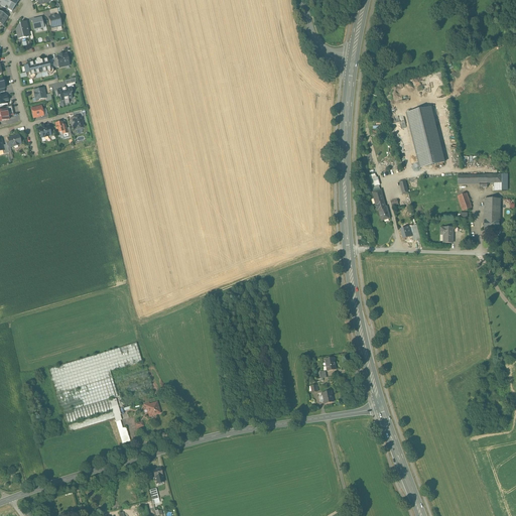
[(11,12),(15,6),(18,0),(17,0),(0,0),(0,5),(3,7),(4,7),(4,8),(8,10),(11,12)]
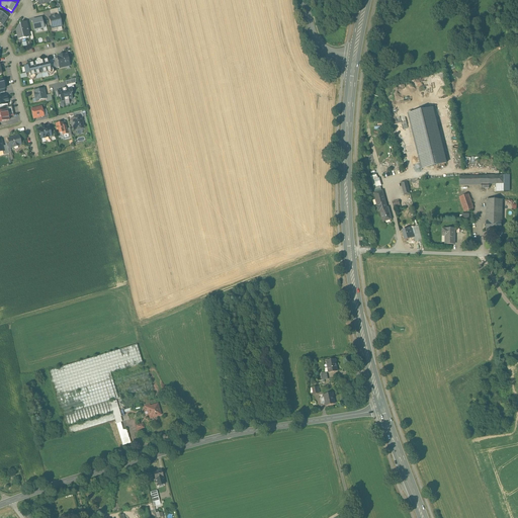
[(0,12),(0,18),(5,22),(8,17),(0,12)]
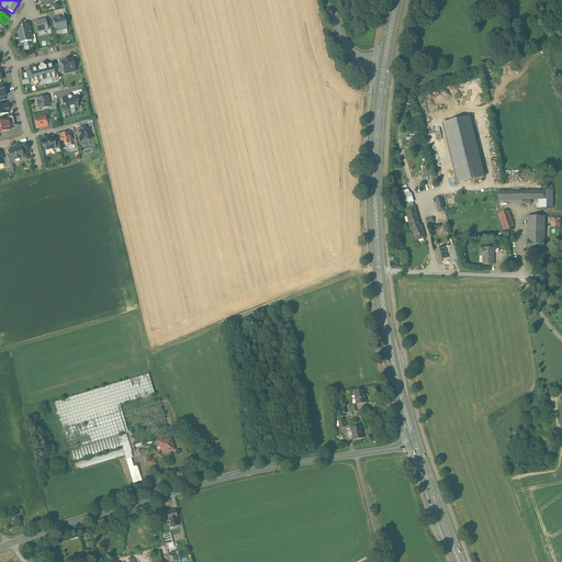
[(62,18),(56,19),(56,20),(54,20),(56,32),(62,30),(66,29),(67,29),(64,17),(62,18)]
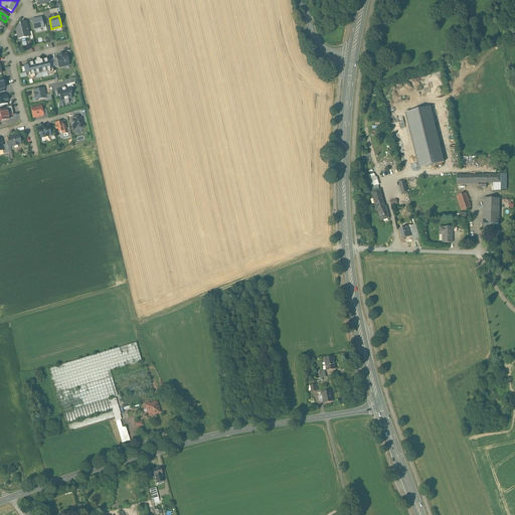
[(41,18),(31,20),(34,30),(43,28),(42,24),(41,18)]
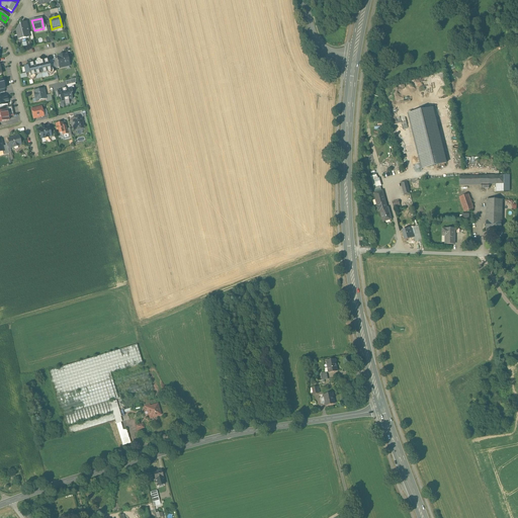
[(20,25),(23,40),(30,38),(26,23),(20,25)]
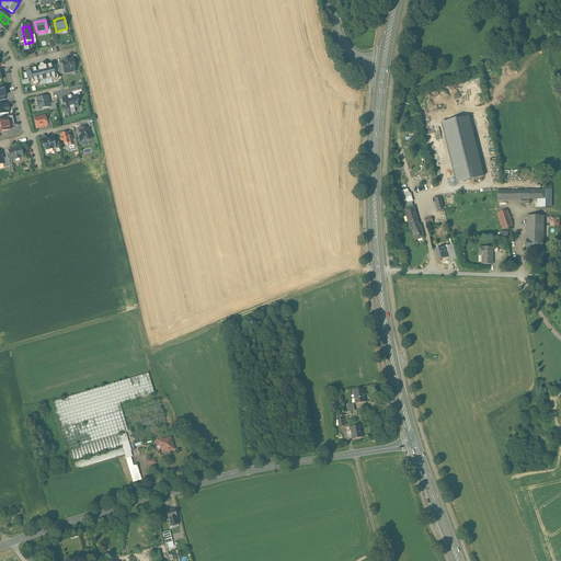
[(25,44),(22,27),(15,34),(19,45),(25,44)]
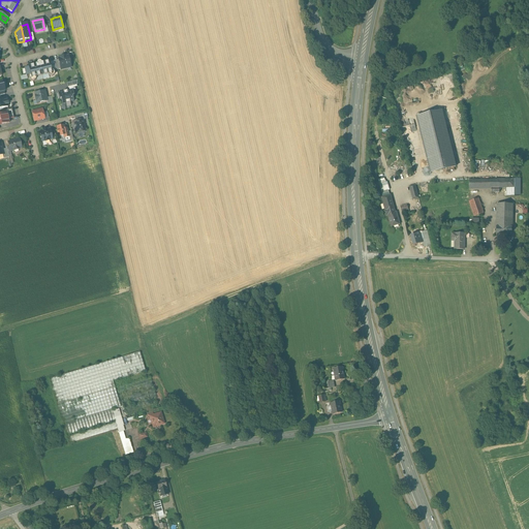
[(63,58),(58,59),(61,70),(66,68),(65,67),(70,66),(68,56),(63,57),(63,58)]
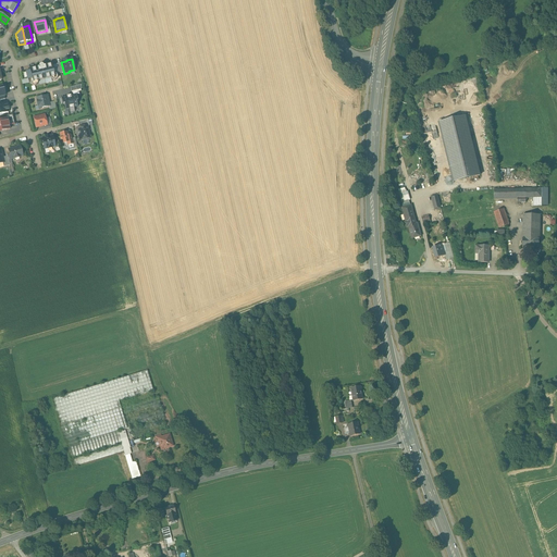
[(51,64),(31,70),(29,70),(29,71),(31,71),(32,78),(32,79),(33,81),(34,82),(35,83),(36,83),(37,82),(38,82),(51,78),(52,78),(53,77),(54,77),(56,76),(56,74),(54,74),(52,65),(52,64),(51,64)]
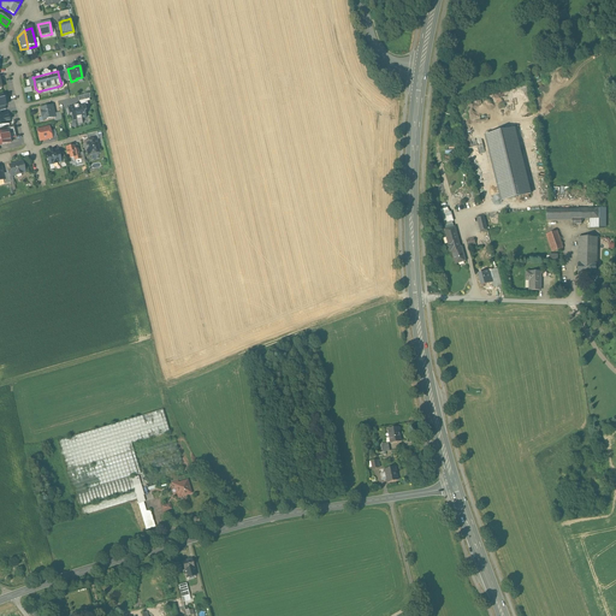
[(34,78),(23,81),(24,89),(35,87),(34,78)]
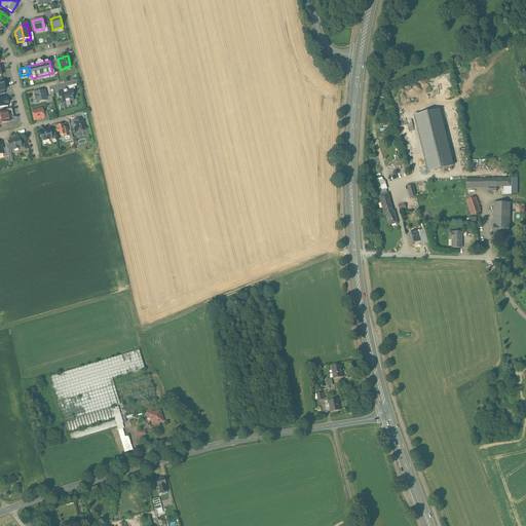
[(74,96),(72,89),(58,94),(60,99),(61,99),(62,104),(73,101),(72,96),(74,96)]
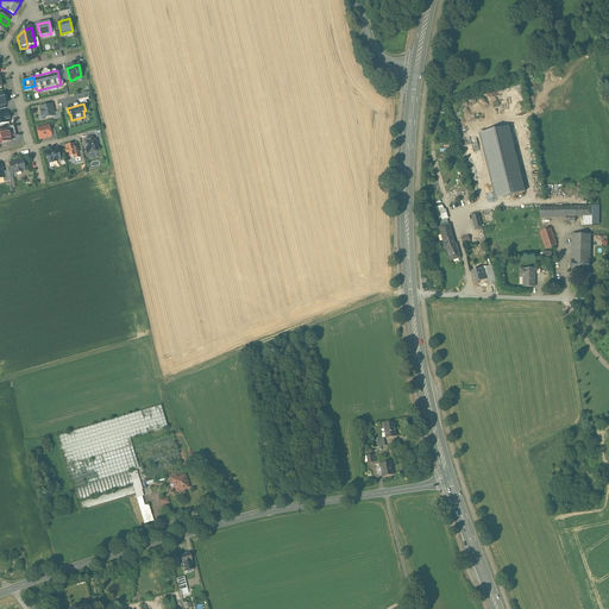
[(51,106),(41,108),(43,118),(54,115),(52,113),(51,106)]
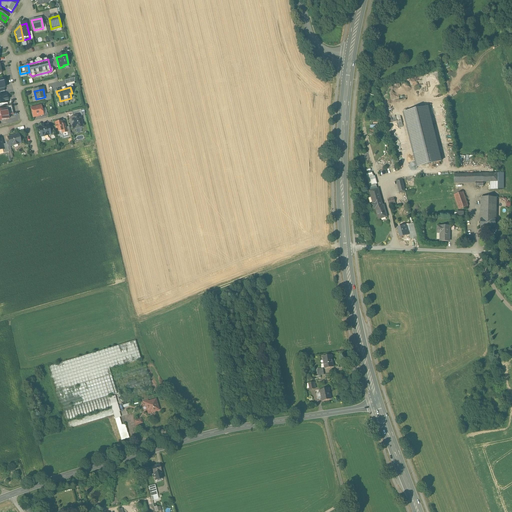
[(41,106),(31,109),(33,117),(40,115),(43,115),(41,106)]
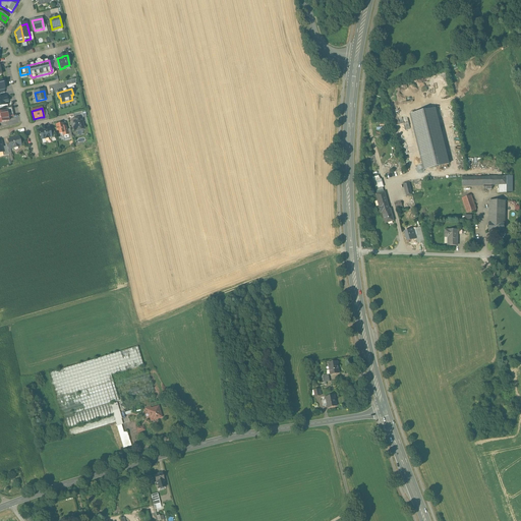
[(435,109),(410,115),(424,170),(449,164),(435,109)]
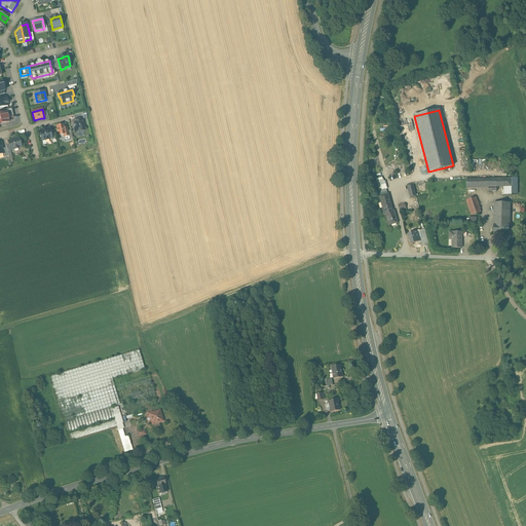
[(6,112),(0,113),(0,123),(9,122),(8,118),(7,112),(6,112)]
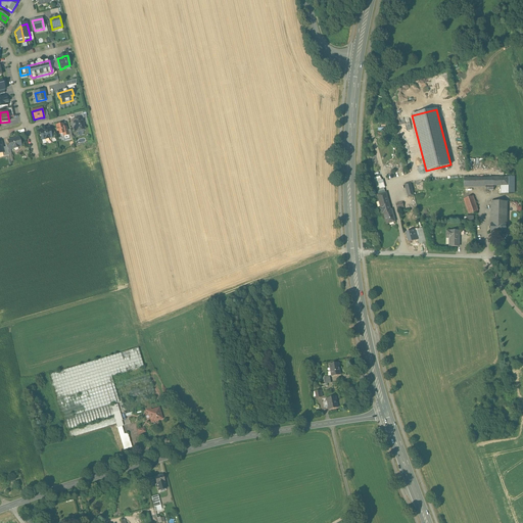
[(83,111),(74,114),(75,121),(82,119),(84,119),(83,111)]
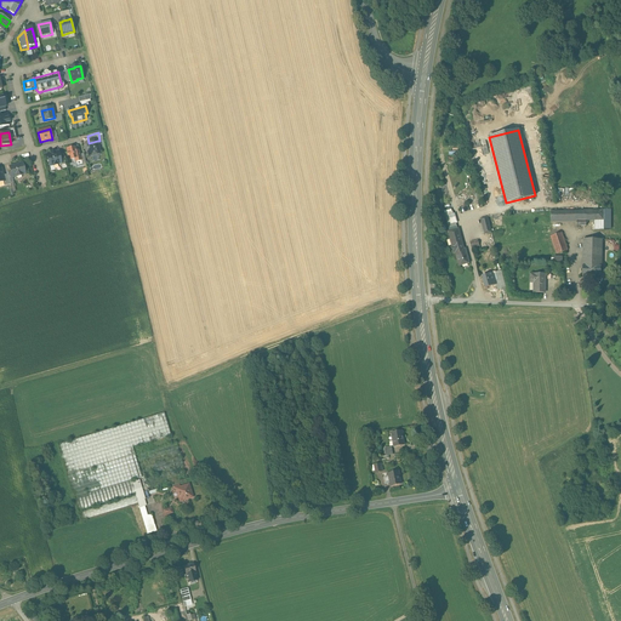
[(89,143),(85,143),(89,157),(101,154),(97,141),(89,143)]
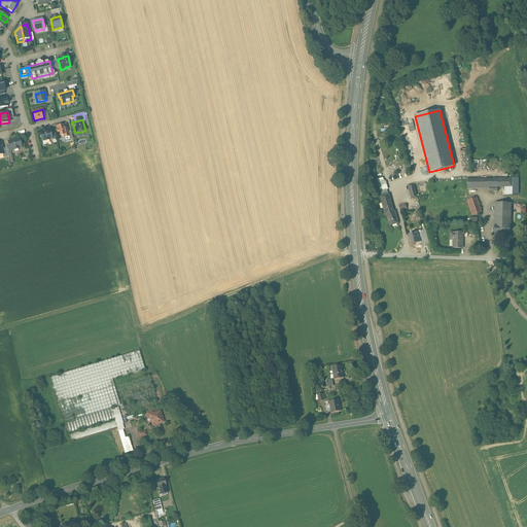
[(64,125),(57,127),(59,136),(63,135),(64,138),(69,137),(68,132),(67,128),(65,128),(64,125)]
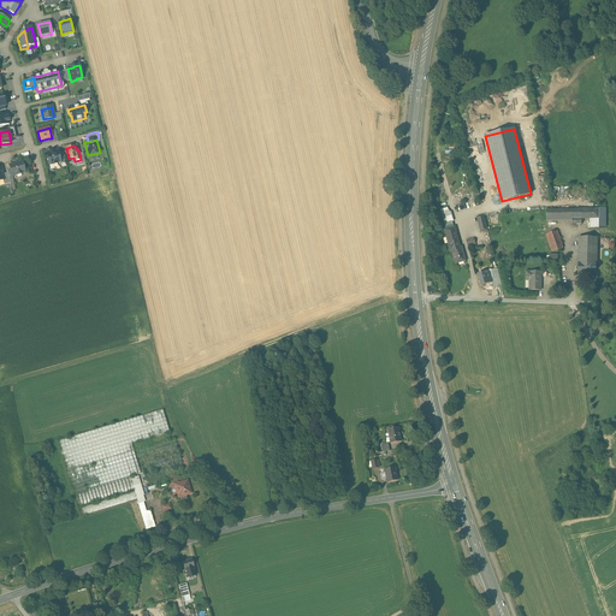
[(58,150),(54,152),(54,150),(51,152),(51,153),(47,153),(49,165),(53,164),(53,165),(58,164),(57,164),(60,163),(61,163),(59,154),(58,150)]
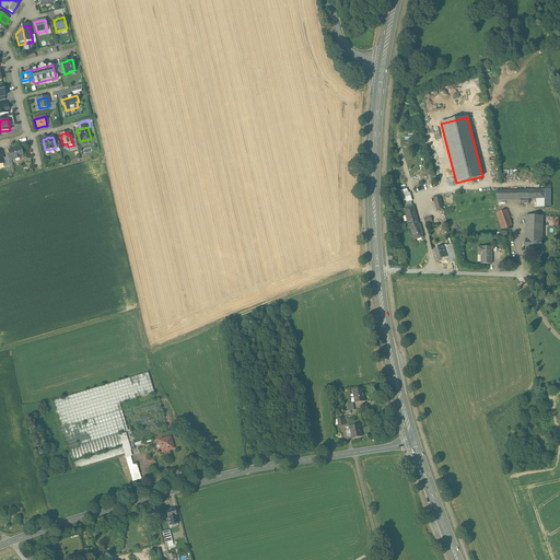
[(15,149),(13,149),(13,150),(9,150),(11,155),(10,155),(11,161),(14,160),(15,160),(20,159),(23,158),(22,152),(21,152),(20,148),(15,149)]
